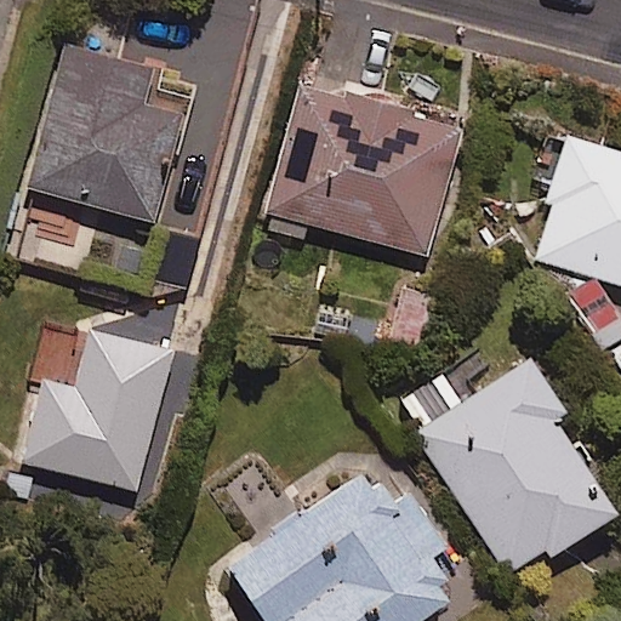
[(26,187),(154,222),(193,80),(66,44),(26,187)]
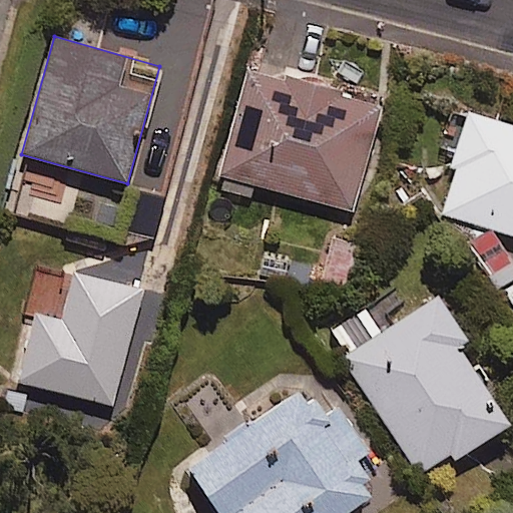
[(224,175),(220,190),(250,198),(253,183),(353,209),(381,105),(247,70),(219,174),(224,175)]
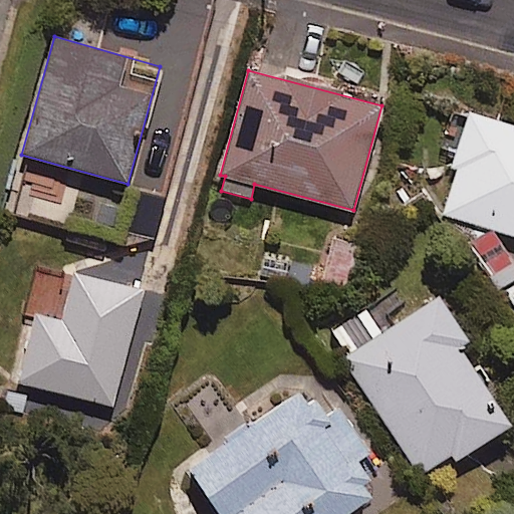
[(513,126),(470,114),(441,215),(513,236),(513,126)]
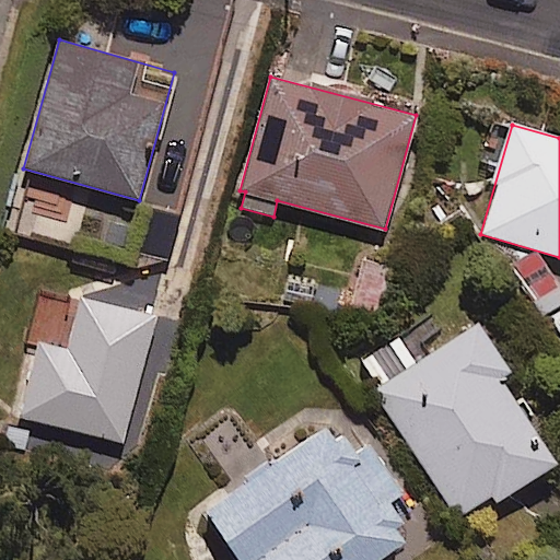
[(181,209),(154,201),(137,260),(163,268),(181,209)]
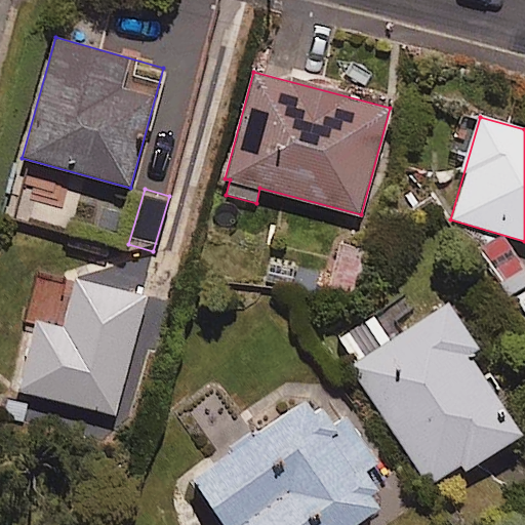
[(364,253),(336,247),(327,289),(354,296),(364,253)]
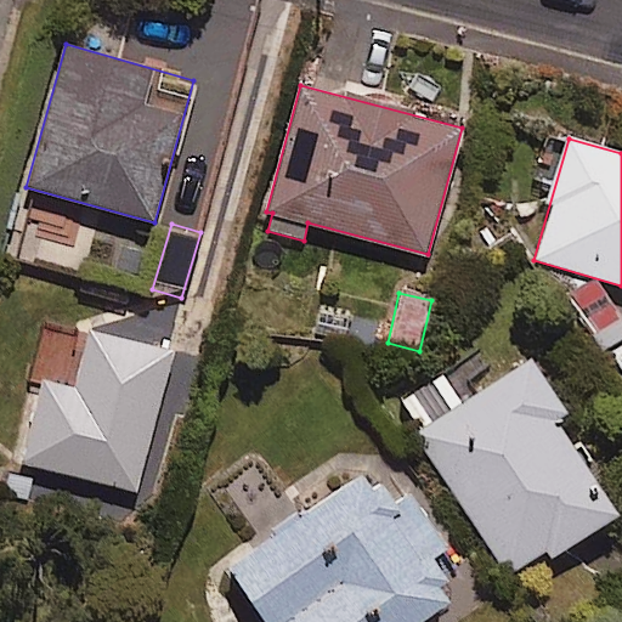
[(173,351),(89,329),(77,379),(43,371),(20,462),(137,492),(173,351)]
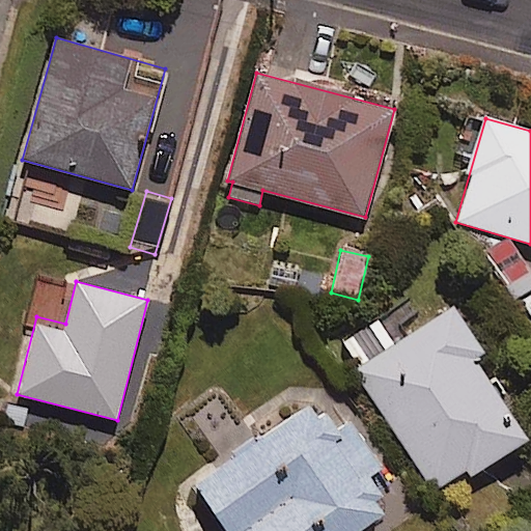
[(466,469),(471,476),(527,440),(474,359),(482,353),(453,307),(395,344),(378,318),(338,344),(434,491),(466,469)]
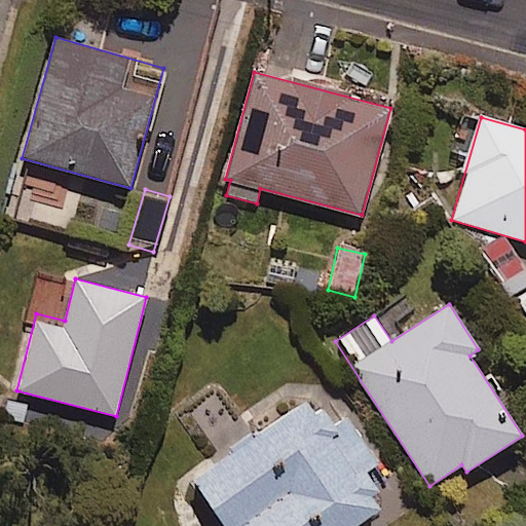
[(334,429),(310,396),(191,480),(223,525),(354,525),(382,506),(360,476),(378,463),(347,420),(334,429)]
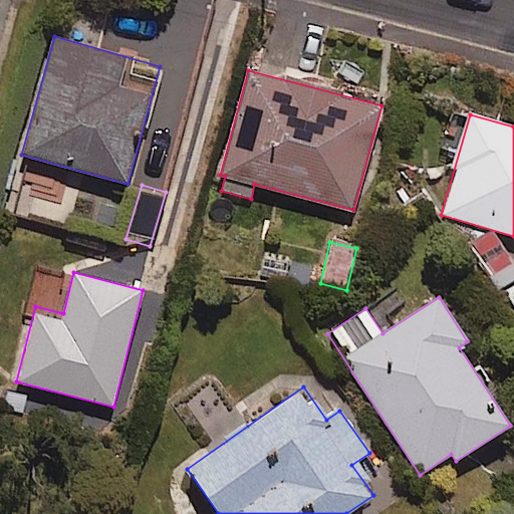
All buildings are outlined.
